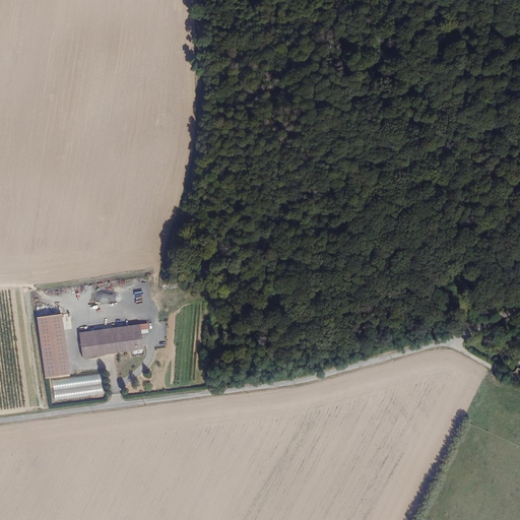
[(96,302),(115,303),(116,295),(96,294),(96,302)]
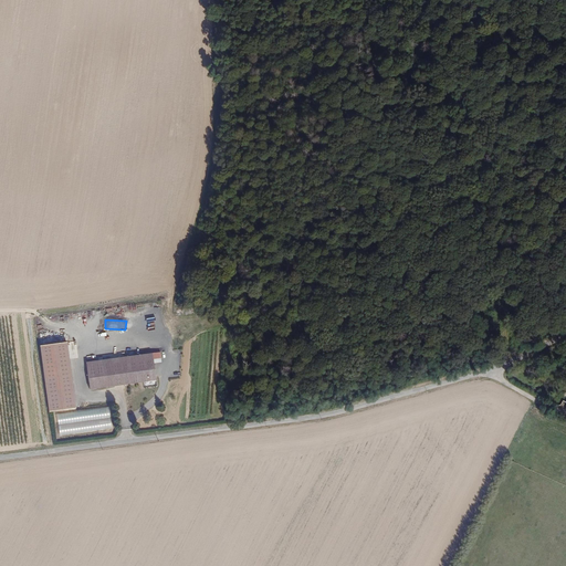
[(70,358),(77,358),(76,341),(69,342),(70,358)]
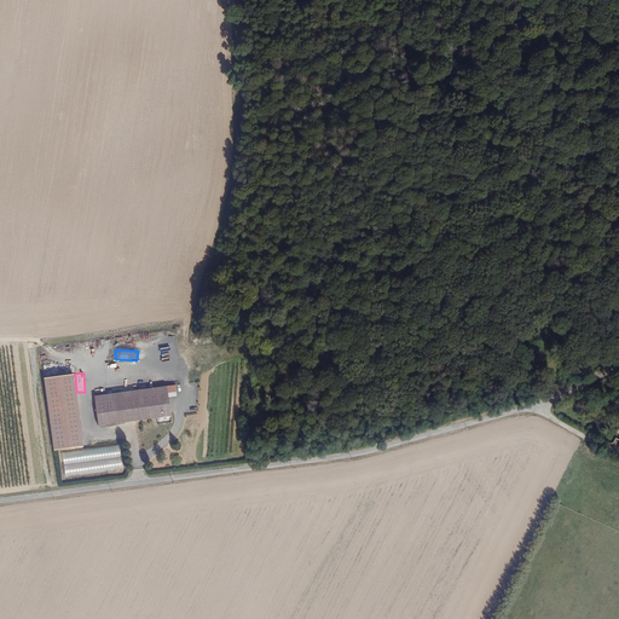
[(55,450),(81,446),(85,445),(74,374),(73,374),(44,377),(50,416),(55,450)]
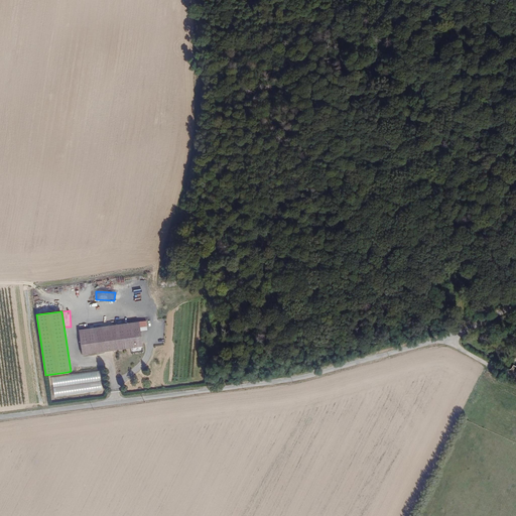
[(142,346),(139,323),(113,326),(89,329),(79,331),(82,355),(109,351),(142,346)]
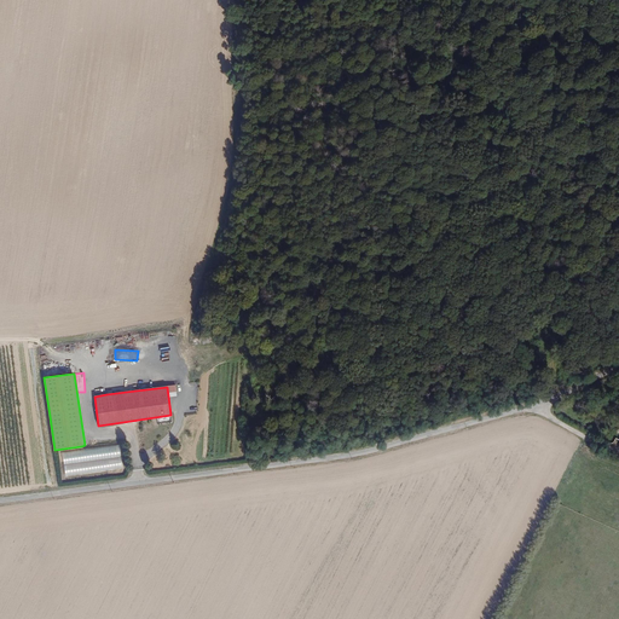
[(62,453),(64,475),(123,468),(120,446),(62,453)]
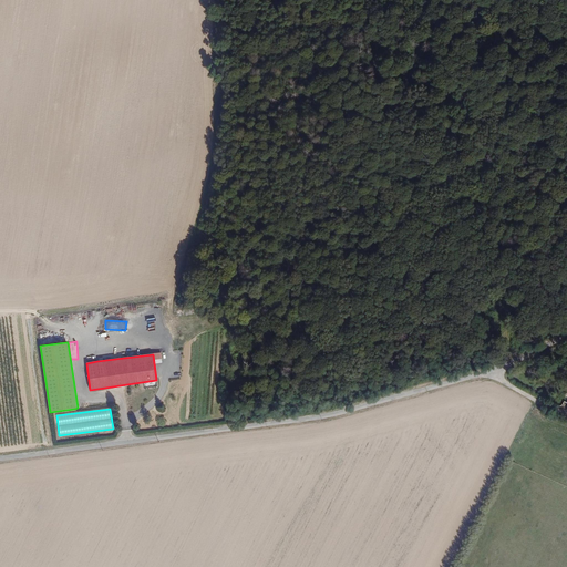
All buildings are outlined.
